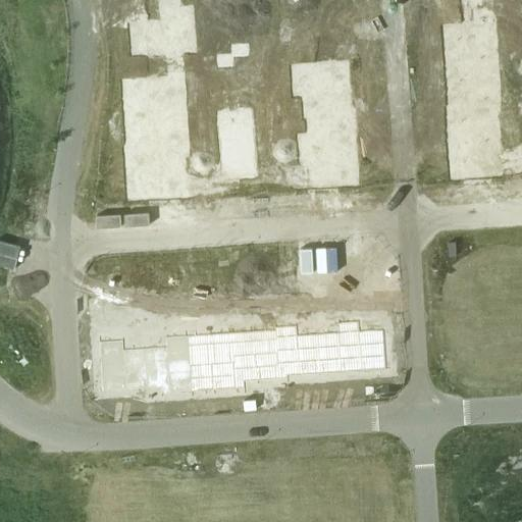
[(283,0),(284,4),(269,5),(271,28),(304,25),(303,12),(326,10),(325,0),(283,0)]
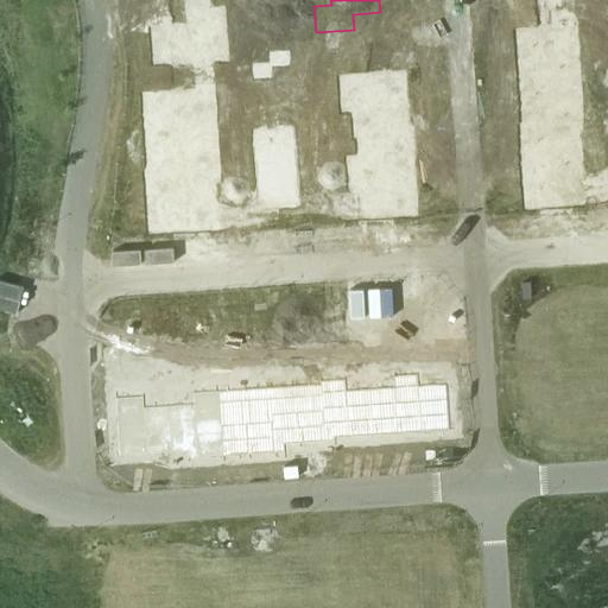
[(221,12),(190,14),(191,30),(210,29),(222,29),(221,12)]
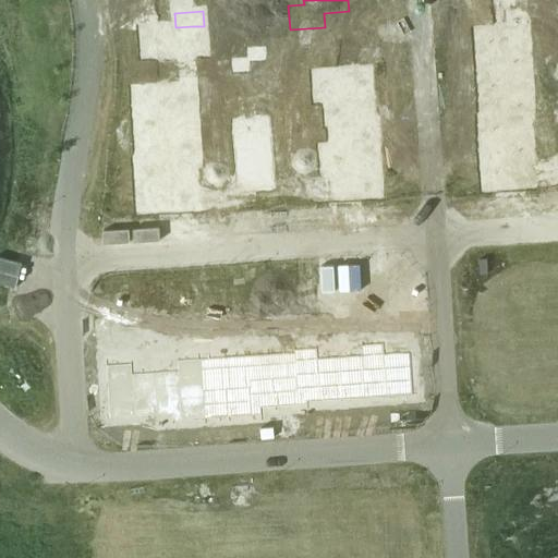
[(176,27),(141,29),(143,58),(195,53),(193,26),(176,27)]
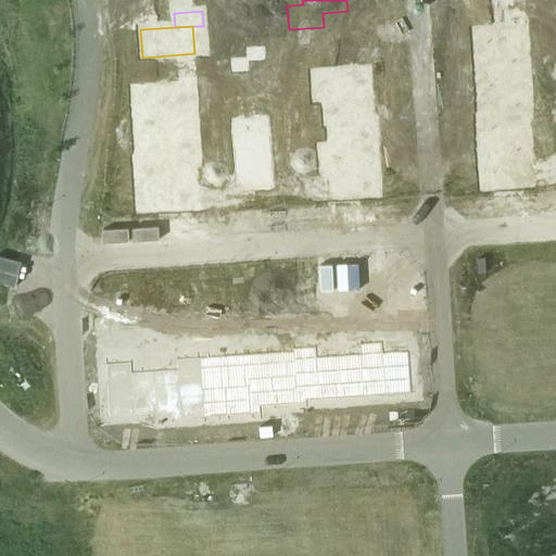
[(513,28),(475,32),(476,54),(515,52),(513,28)]
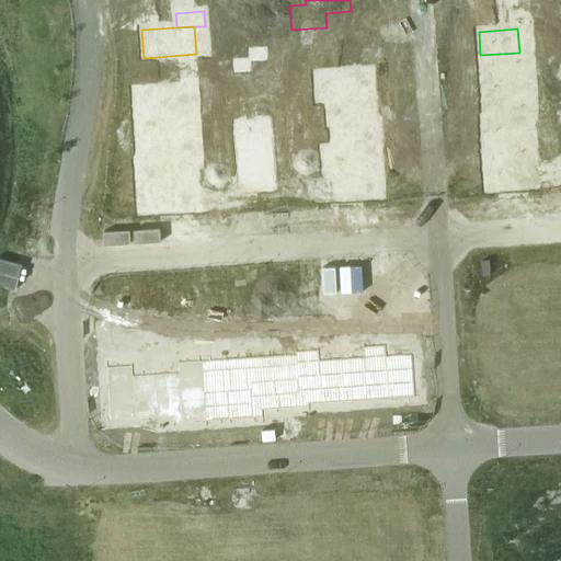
[(265,50),(252,50),(252,59),(265,59),(265,50)]
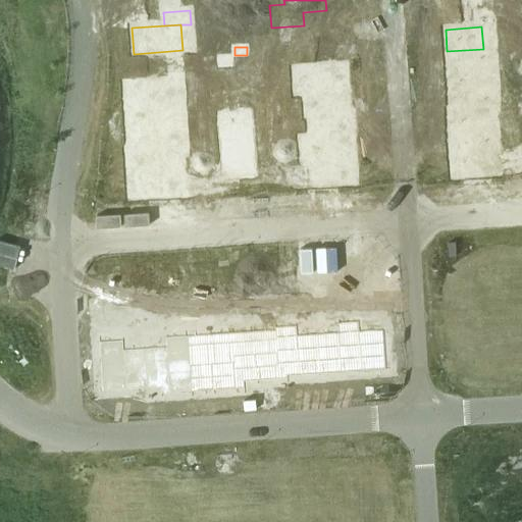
[(483,49),(447,51),(449,71),(484,69),(483,49)]
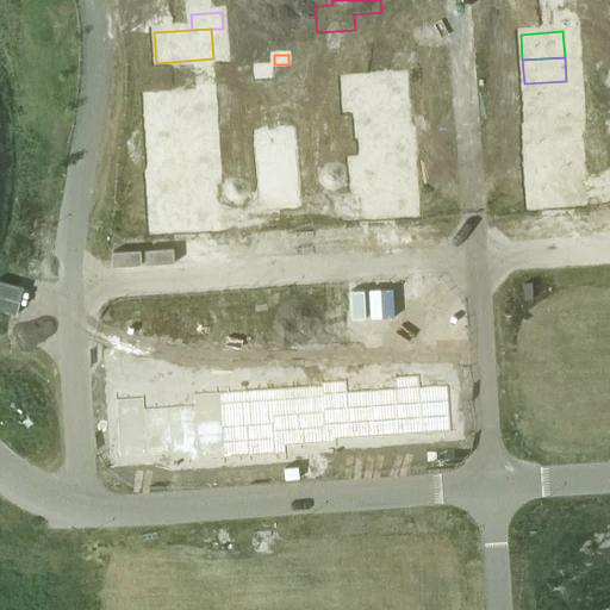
[(271,67),(256,68),(257,78),(272,76),(271,67)]
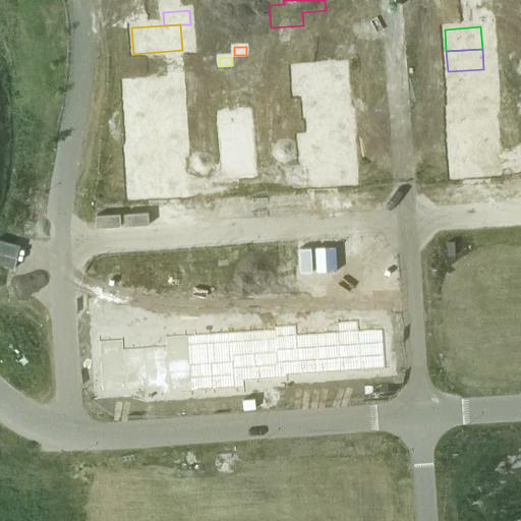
[(344,65),(303,68),(304,93),(346,90),(344,65)]
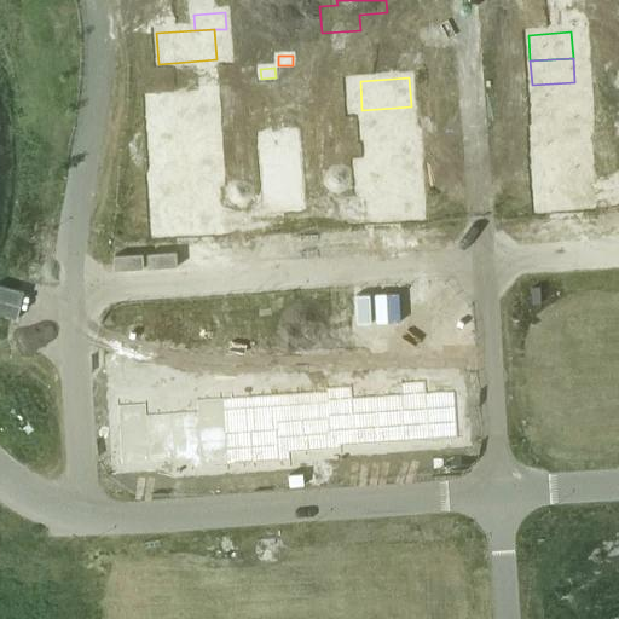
[(574,82),(532,85),(533,110),(577,106),(574,82)]
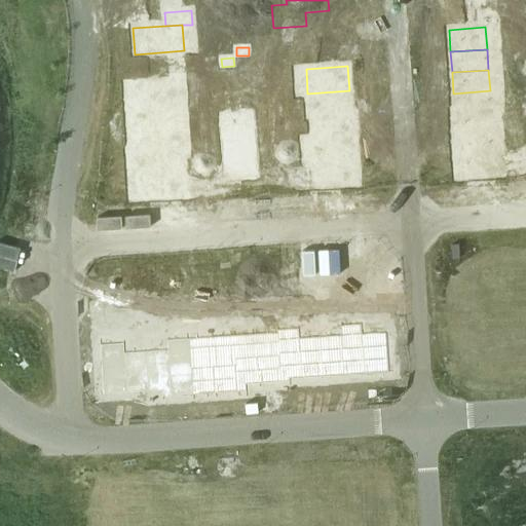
[(172,81),(130,84),(132,109),(174,106),(172,81)]
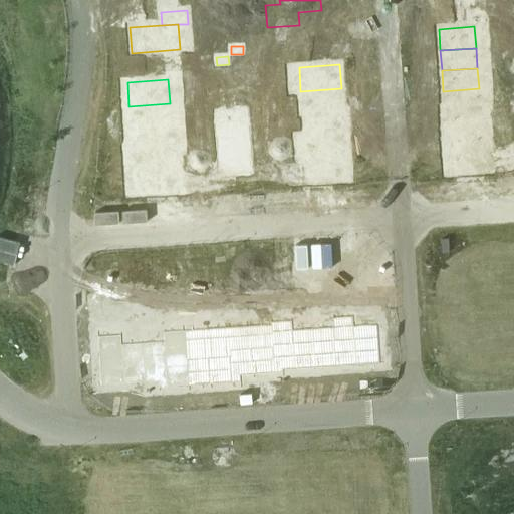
[(341,88),(300,91),(302,113),(304,113),(342,111),(341,88)]
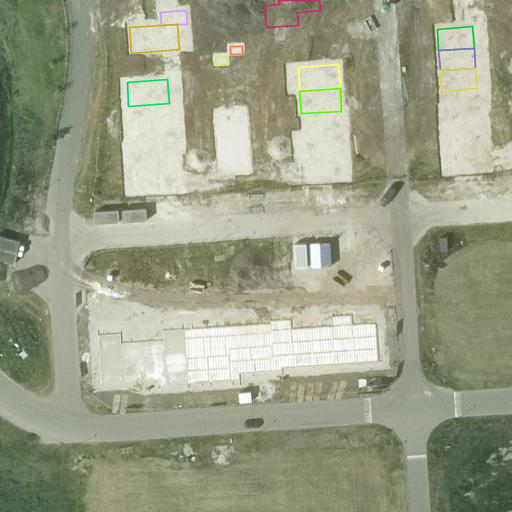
[(477,88),(441,91),(442,111),(475,109),(478,109),(477,88)]
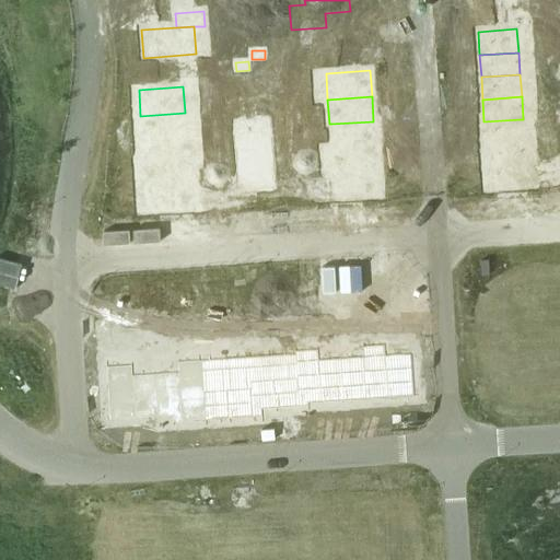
[(185,113),(140,116),(142,139),(186,137),(185,113)]
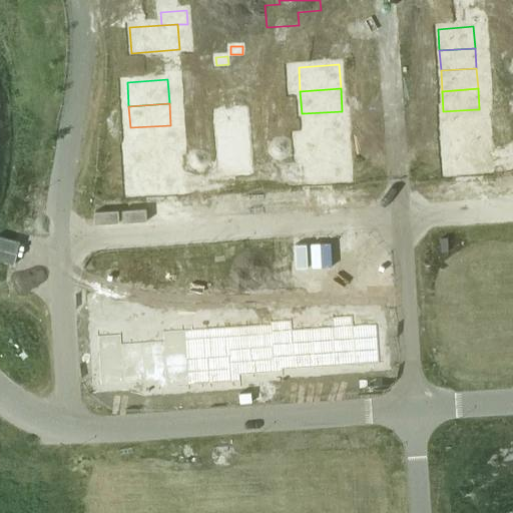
[(246,109),(234,110),(235,118),(246,117),(246,109)]
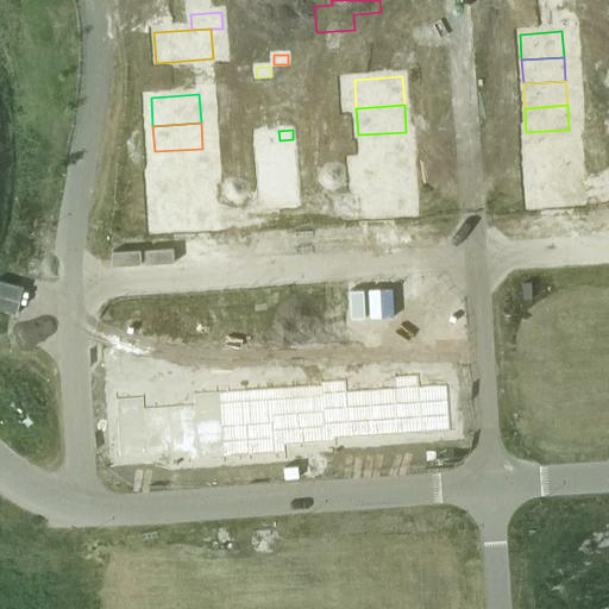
[(526,132),(523,132),(525,157),(567,154),(565,130),(526,132)]
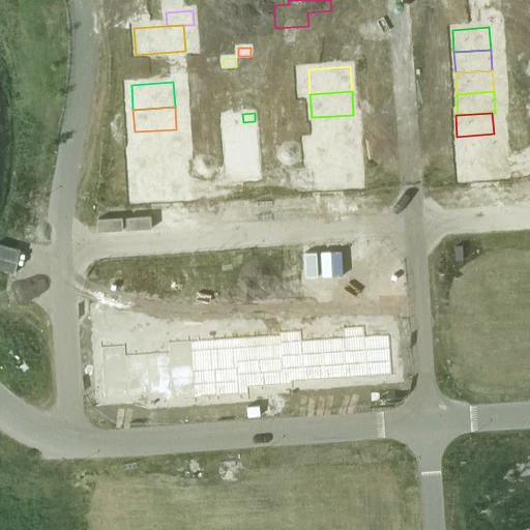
[(353,115),(314,117),(316,141),(357,138),(356,114),(353,115)]
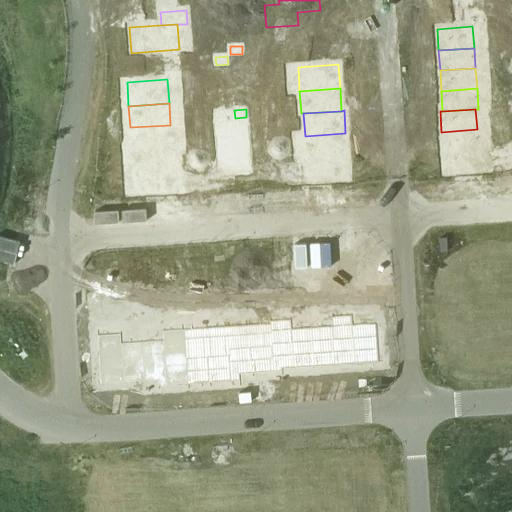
[(227,113),(215,114),(216,122),(228,121),(227,113)]
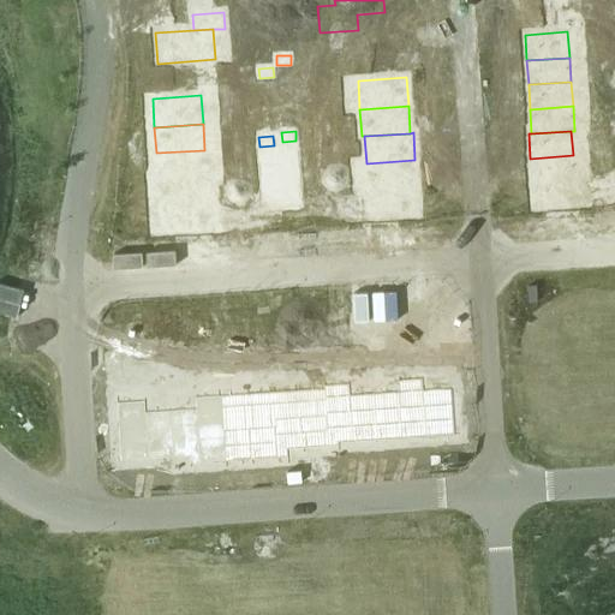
[(296,141),(282,142),(282,151),(297,150),(296,141)]
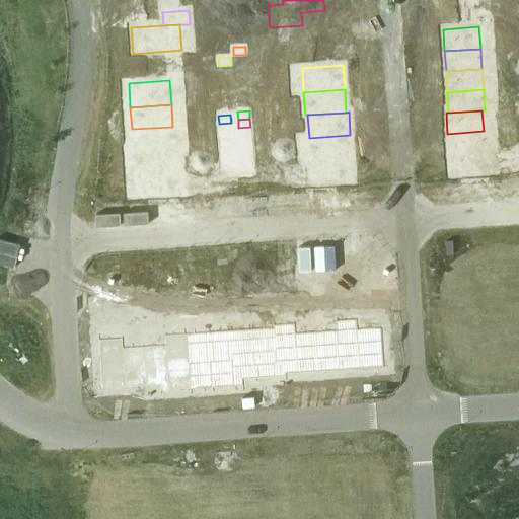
[(231,123),(219,124),(219,132),(231,131),(231,123)]
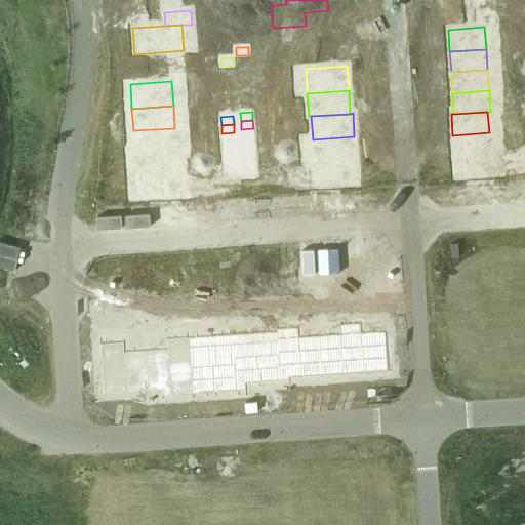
[(174,128),(133,130),(134,153),(172,150),(176,150),(174,128)]
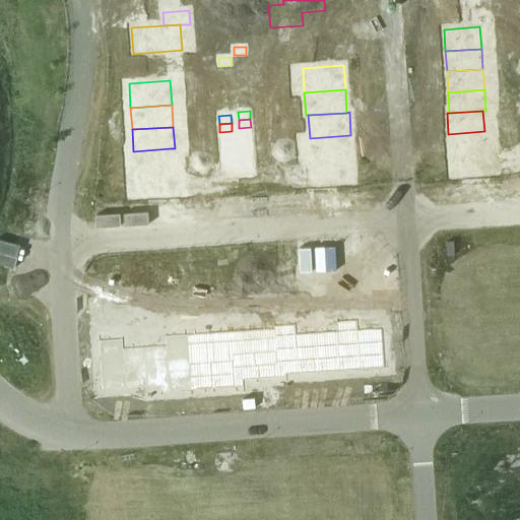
[(484,131),(448,134),(449,154),(485,151),(484,131)]
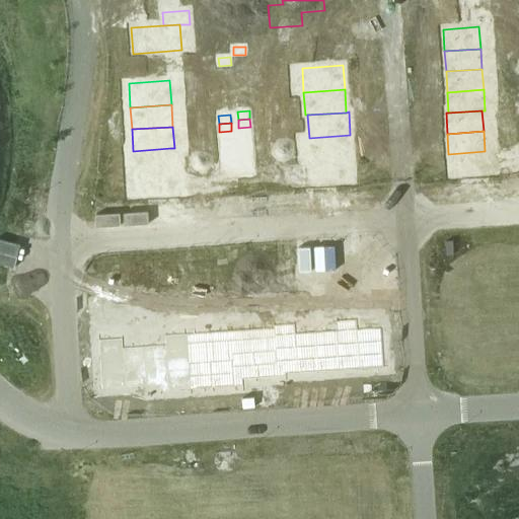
[(350,135),(309,138),(310,161),(352,158),(350,135)]
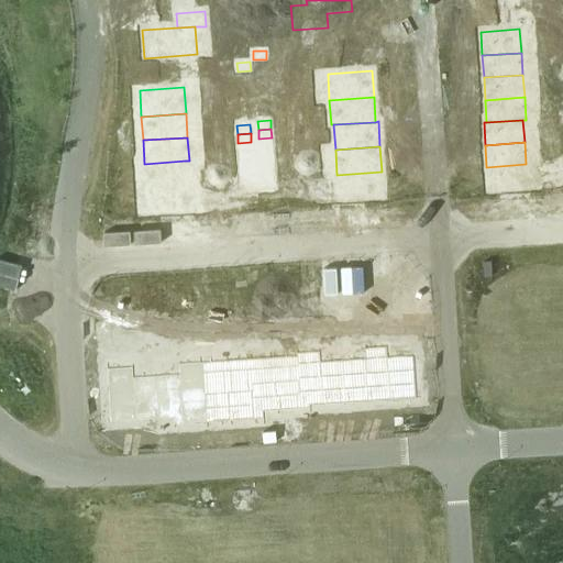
[(144,164),(138,164),(139,188),(142,188),(186,185),(185,161),(144,164)]
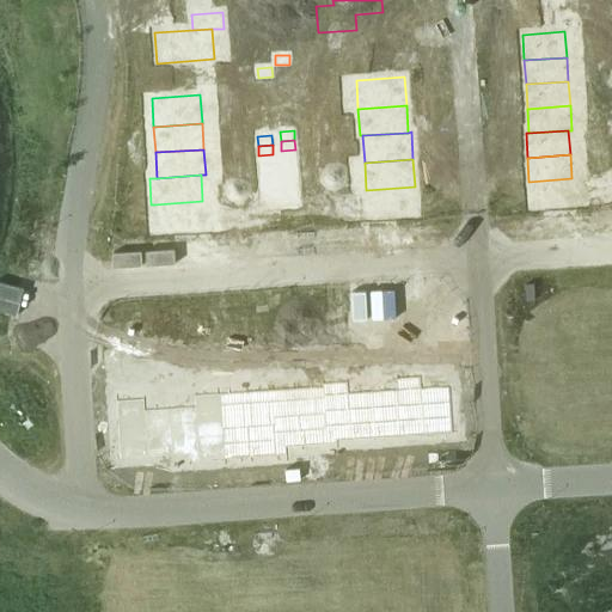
[(571,178),(528,182),(531,207),(574,204),(571,178)]
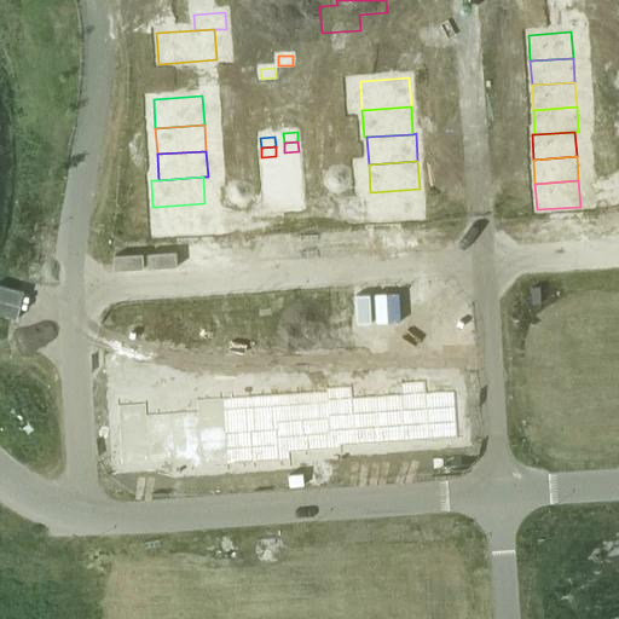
[(301,187),(287,187),(288,197),(302,197),(301,187)]
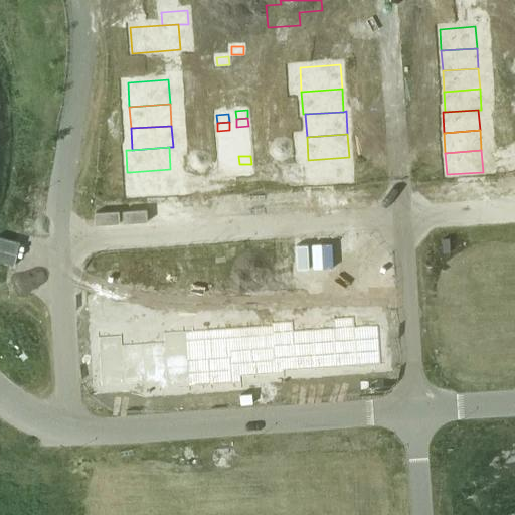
[(231,157),(219,158),(220,166),(232,165),(231,157)]
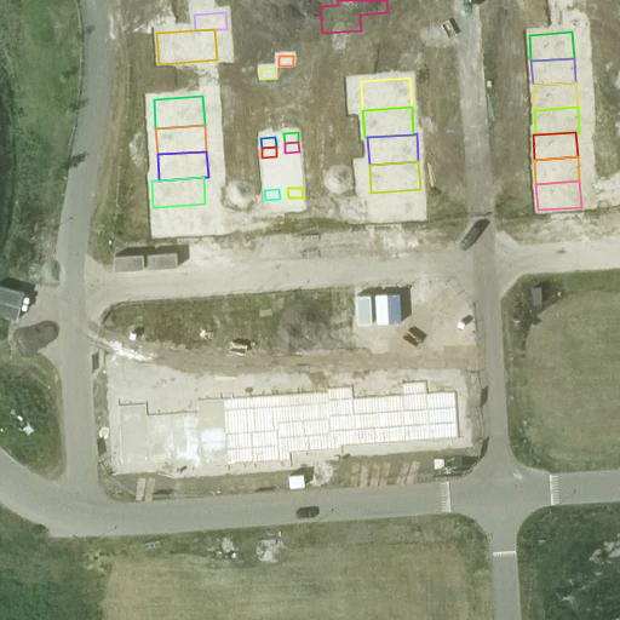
[(420,189),(371,193),(373,220),(423,218),(420,189)]
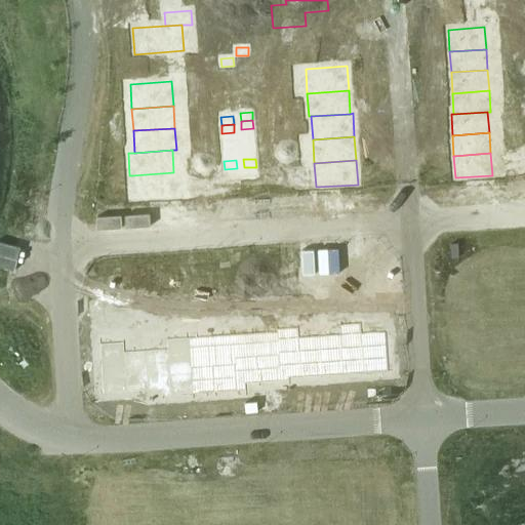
[(256,167),(244,167),(244,175),(256,175),(256,167)]
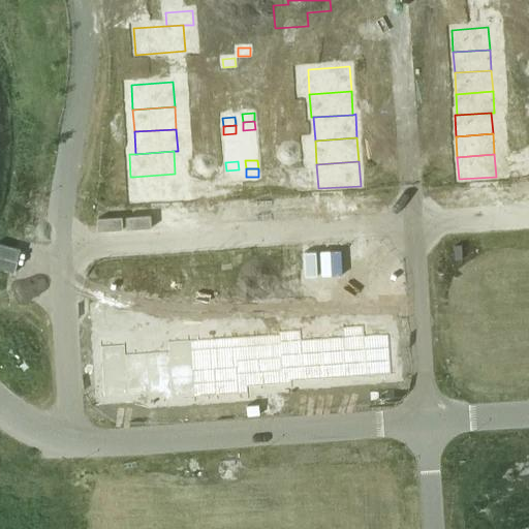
[(239,169),(226,170),(226,179),(239,178),(239,169)]
